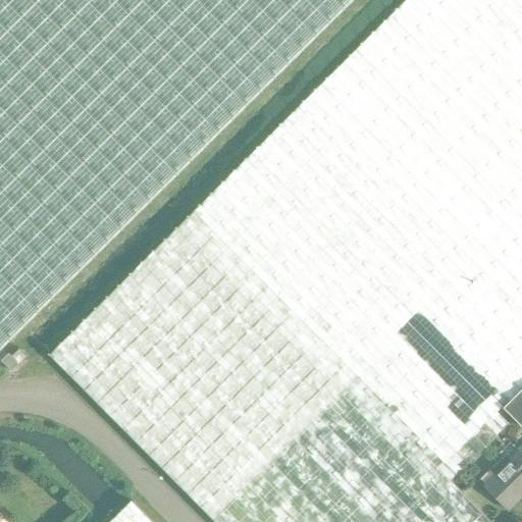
[(0,0),(0,351),(354,0),(0,0)]
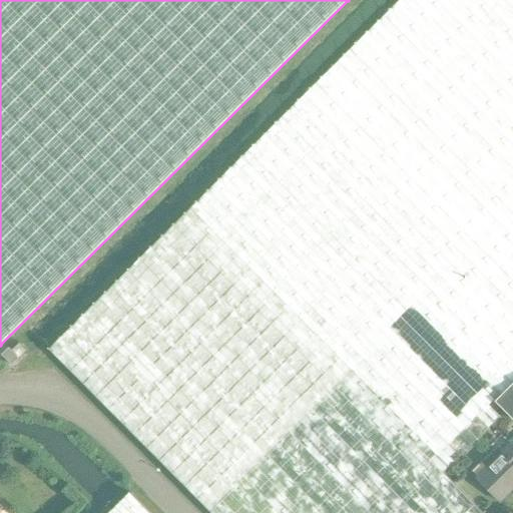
[(489,405),(496,398),(512,381),(512,0),(399,0),(48,349),(211,512),(483,512),(444,473),(490,427),(499,417),(500,417),(489,405)]
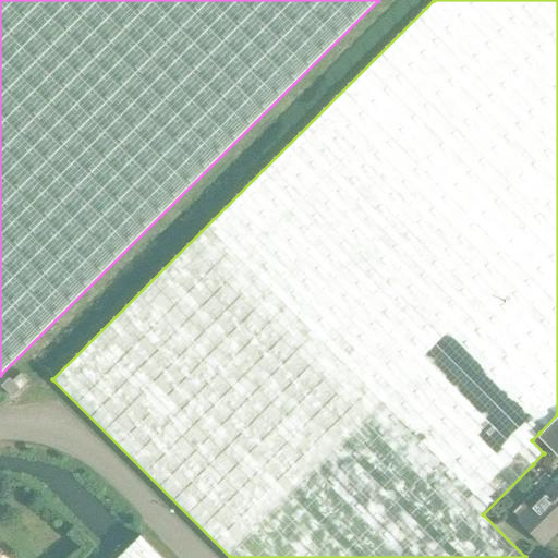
[(28,381),(21,373),(13,379),(21,388),(28,381)]
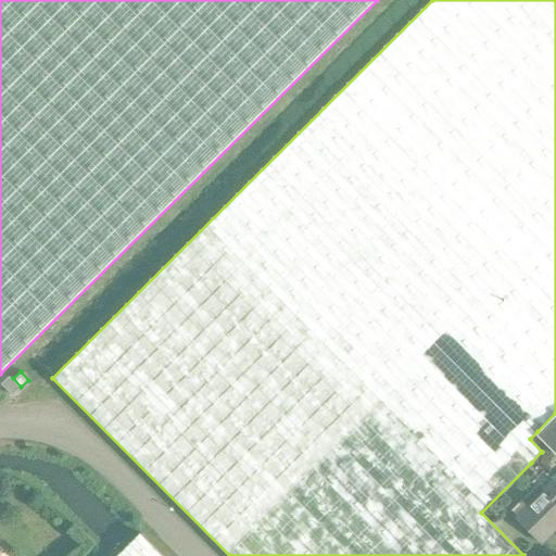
[(20,388),(9,377),(1,384),(12,395),(20,388)]
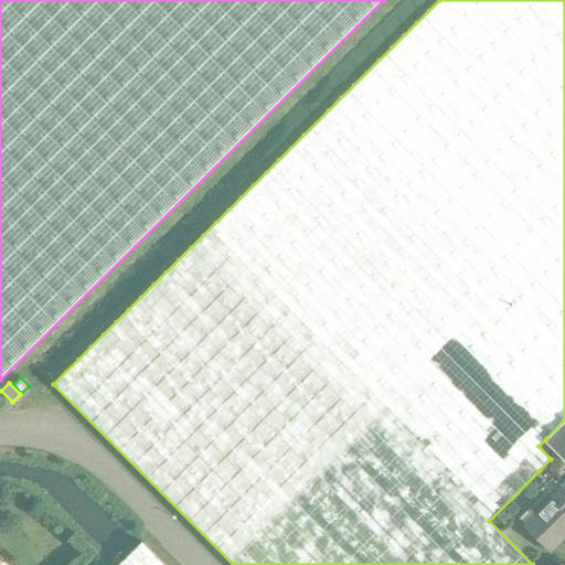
[(564,419),(546,438),(558,451),(564,458),(564,419)]
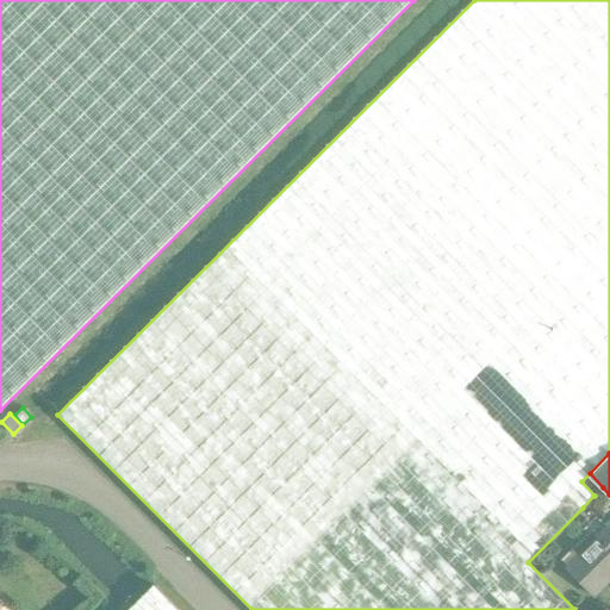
[(593,496),(583,508),(587,512),(599,502),(593,496)]
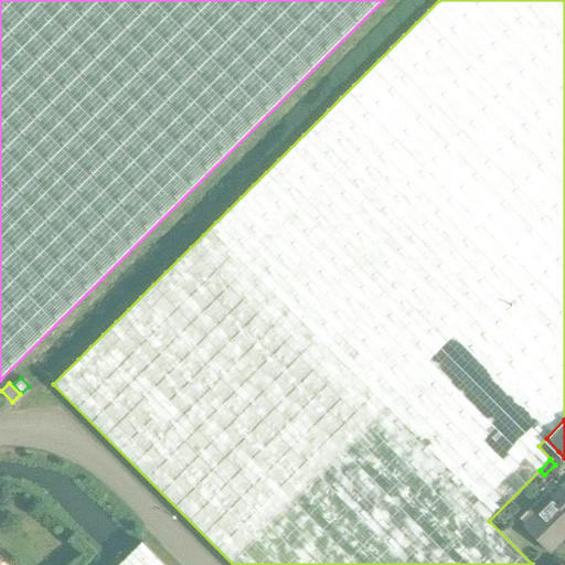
[(560,467),(555,472),(560,478),(564,472),(560,467)]
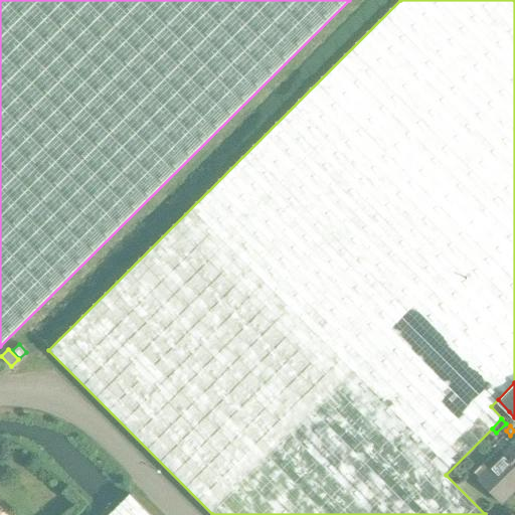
[(502,504),(514,490),(514,450),(511,446),(478,479),(502,504)]
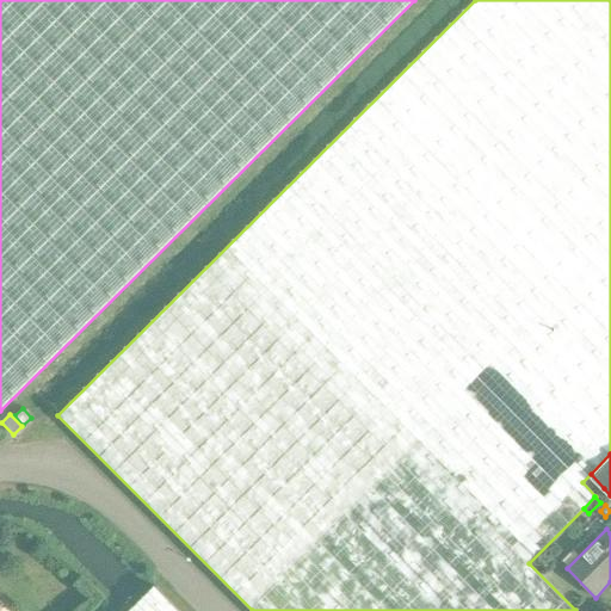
[(129,610),(179,610),(155,586),(129,610)]
